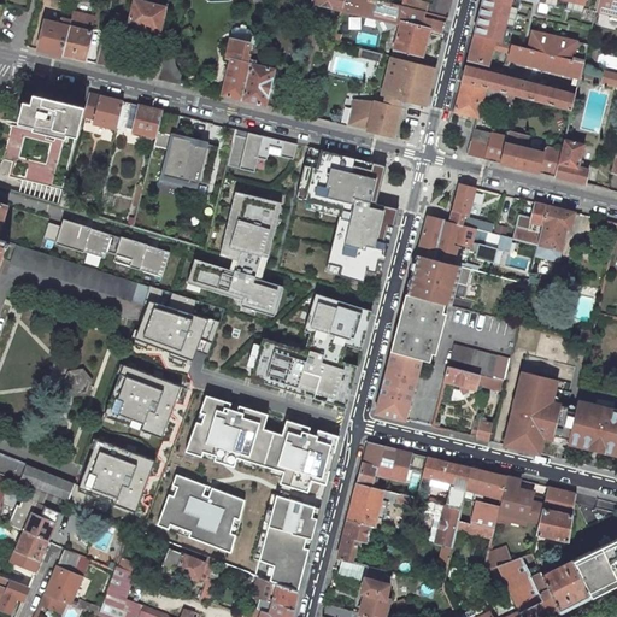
[(166,7),(136,0),(133,0),(128,24),(160,31),(166,7)]
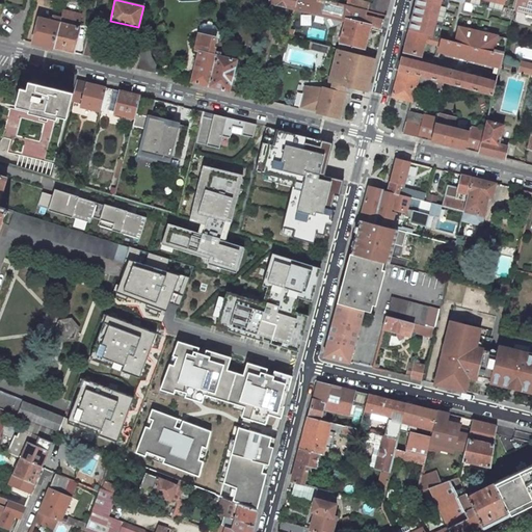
[(269,0),(269,2),(295,8),(296,0),(269,0)]
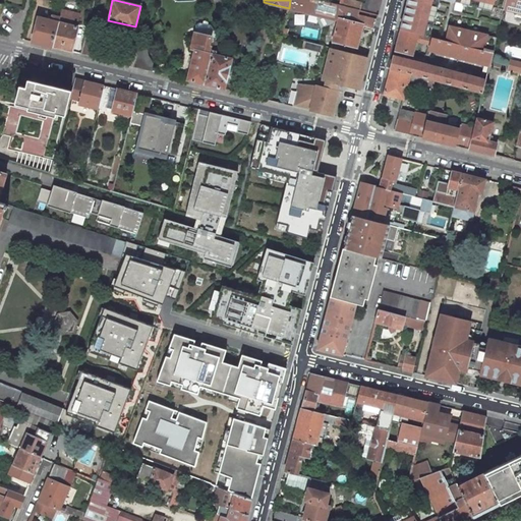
[(319,0),(290,0),(289,8),(289,9),(310,14),(338,21),(339,19),(362,25),(374,29),(378,14),(339,5),(319,0)]
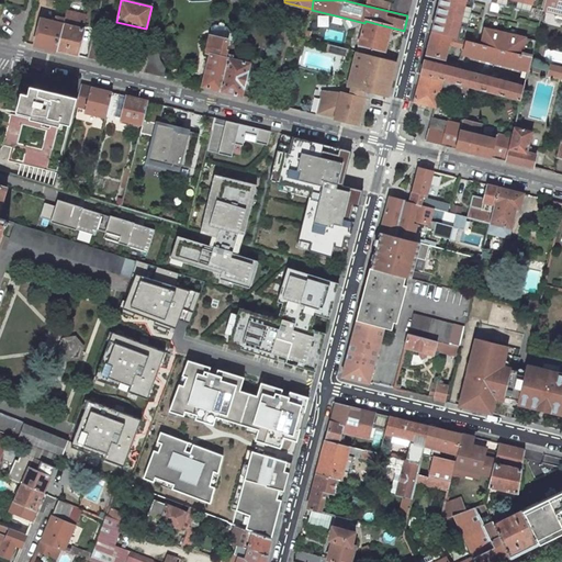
[(394,0),(394,4),(377,0),(367,0),(366,6),(407,15),(412,0),(394,0)]
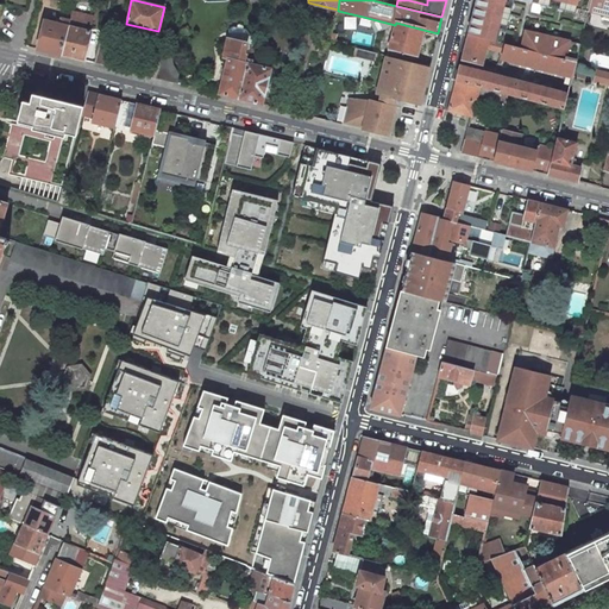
[(513,4),(513,0),(476,0),(468,35),(489,41),(497,42),(500,30),(506,31),(506,29),(508,19),(509,14),(513,4)]
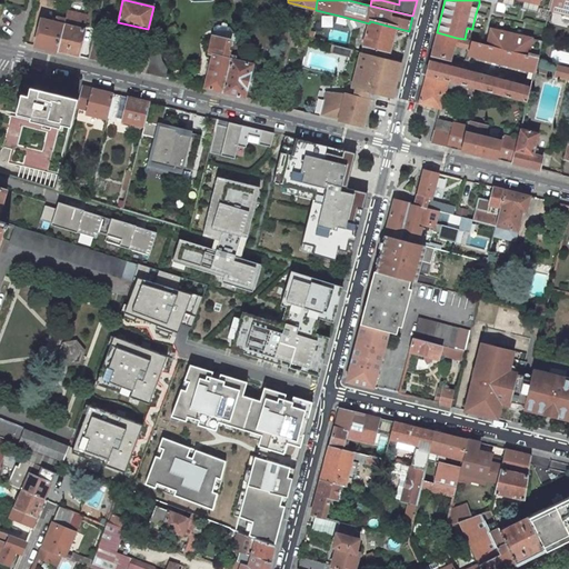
[(497,0),(497,2),(521,8),(539,12),(540,8),(549,10),(551,0),(497,0)]
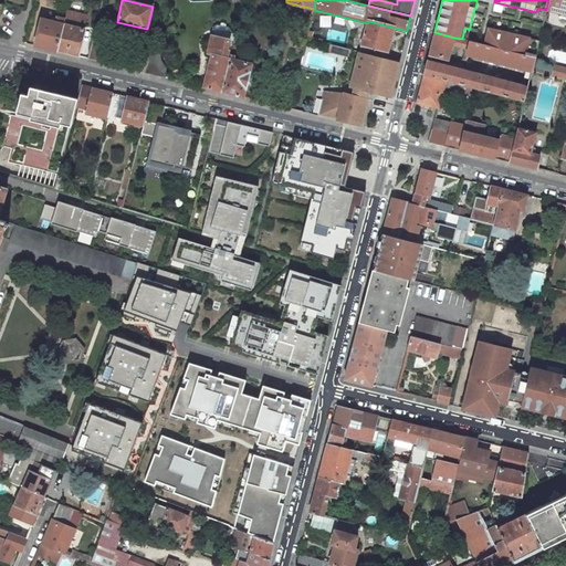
[(565,0),(548,0),(546,10),(565,16),(565,0)]
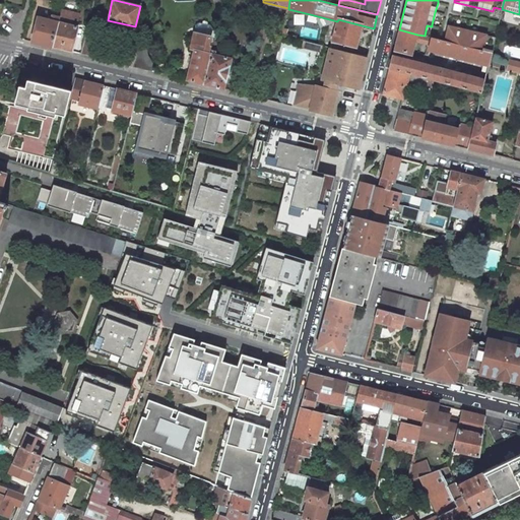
[(71,52),(77,26),(76,26),(77,23),(79,15),(73,14),(73,13),(62,9),(60,17),(59,19),(52,47),(71,52)]
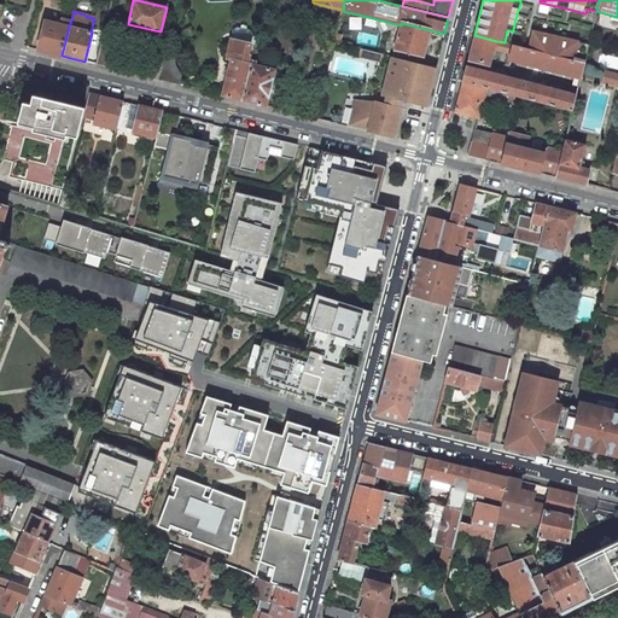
[(62,24),(47,21),(39,50),(62,56),(70,23),(71,21),(63,18),(62,24)]
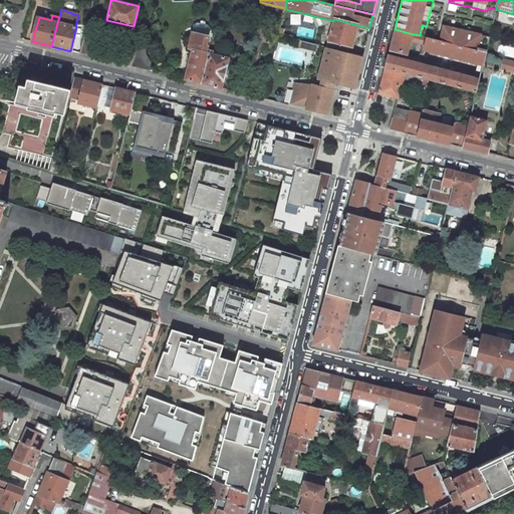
[(357,25),(334,19),(333,21),(328,41),(351,46),(357,25)]
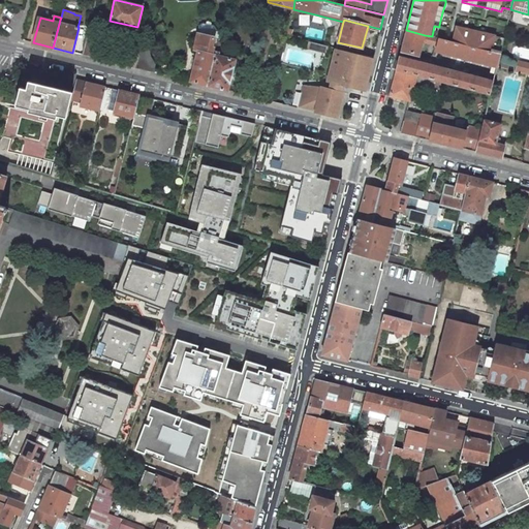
[(200,26),(197,33),(193,50),(198,51),(190,82),(209,86),(217,52),(222,31),(216,30),(215,26),(209,25),(204,24),(200,26)]
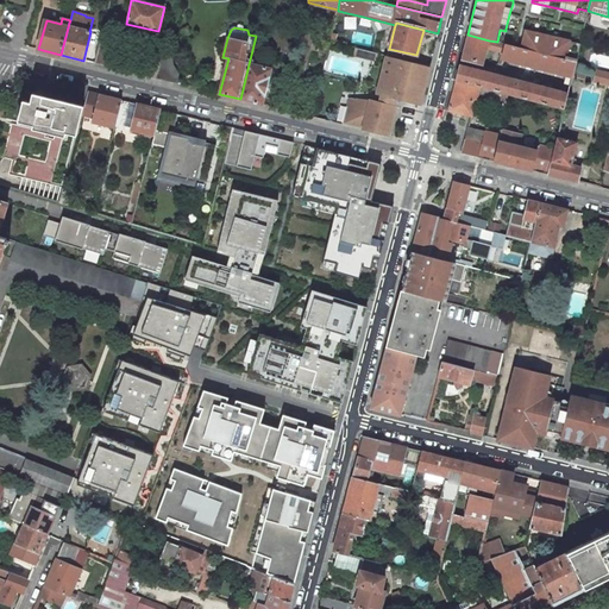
[(537,33),(525,30),(521,48),(576,62),(581,44),(558,38),(547,36),(537,33)]
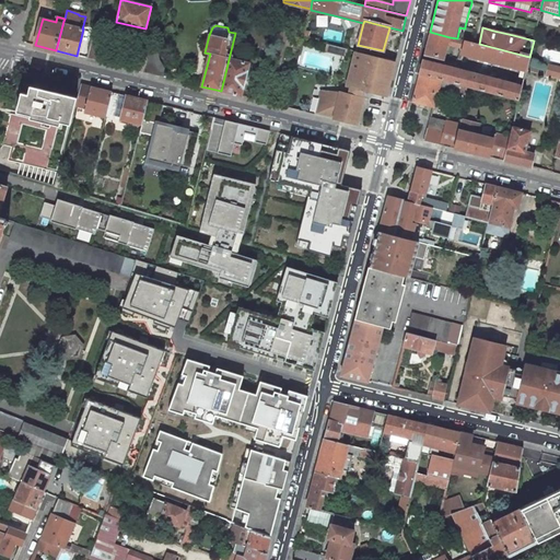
[(444,59),(447,44),(450,37),(430,32),(424,54),(444,59)]
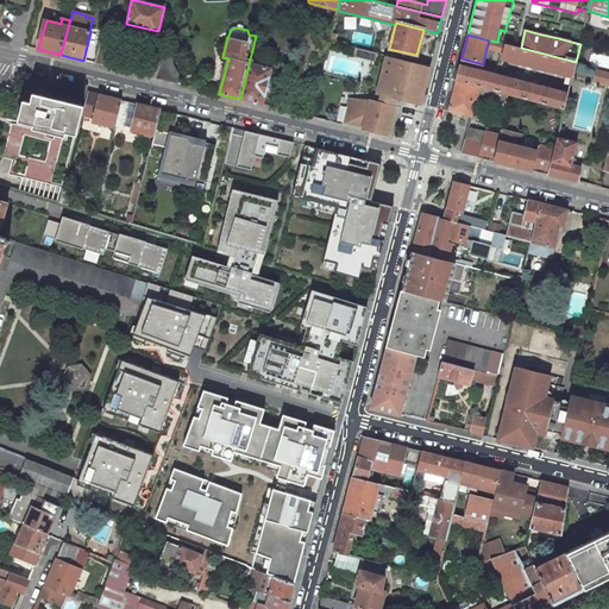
[(114,42),(101,38),(95,63),(108,67),(114,42)]
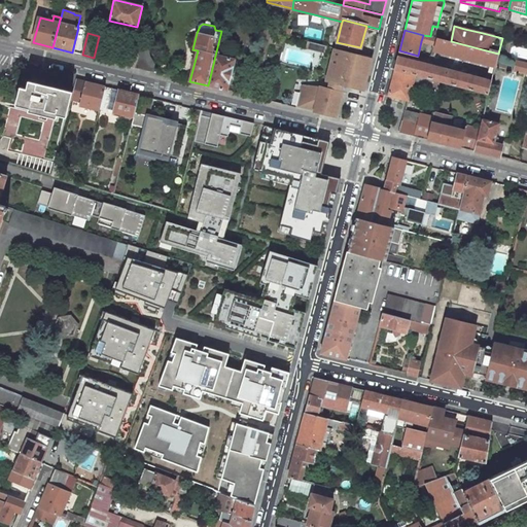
[(498,54),(451,41),(450,41),(430,36),(423,35),(421,41),(433,44),(430,57),(434,58),(435,56),(433,56),(435,50),(493,65),(490,75),(492,76),(495,65),(498,54)]
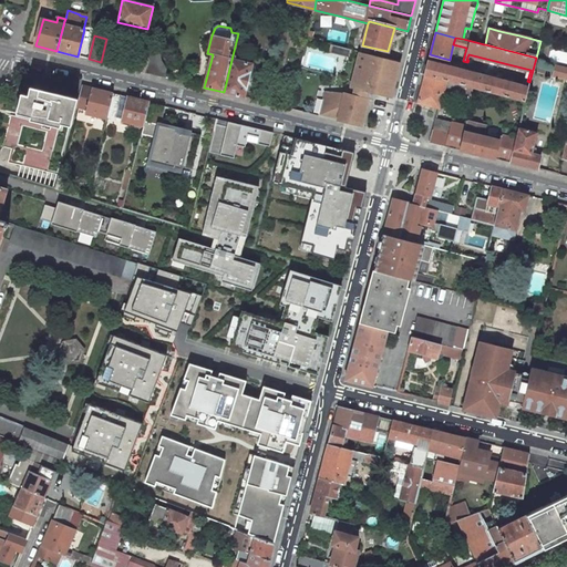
[(388,51),(362,45),(360,52),(369,54),(381,58),(387,59),(388,51)]
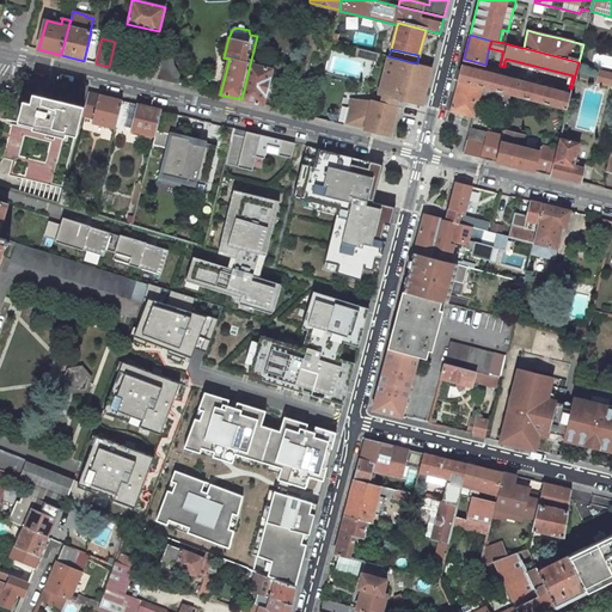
[(175,57),(164,55),(161,63),(155,78),(178,84),(183,73),(177,69),(175,67),(175,57)]
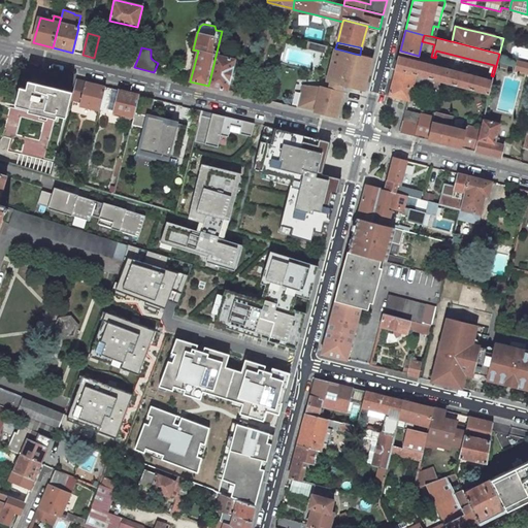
[(364,90),(372,58),(360,55),(355,54),(343,51),(335,48),(327,80),(331,81),(329,89),(321,87),(320,88),(318,96),(300,92),(297,107),(315,111),(336,118),(344,86),(364,90)]
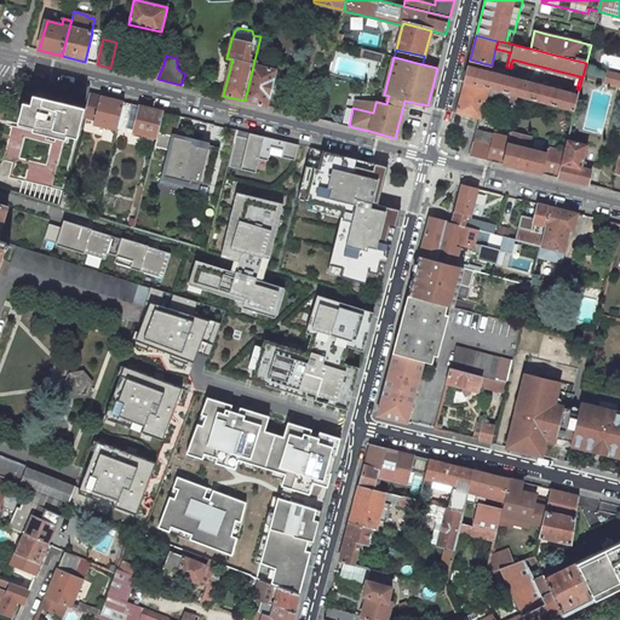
[(164,64),(153,61),(150,72),(141,69),(139,75),(158,79),(164,64)]
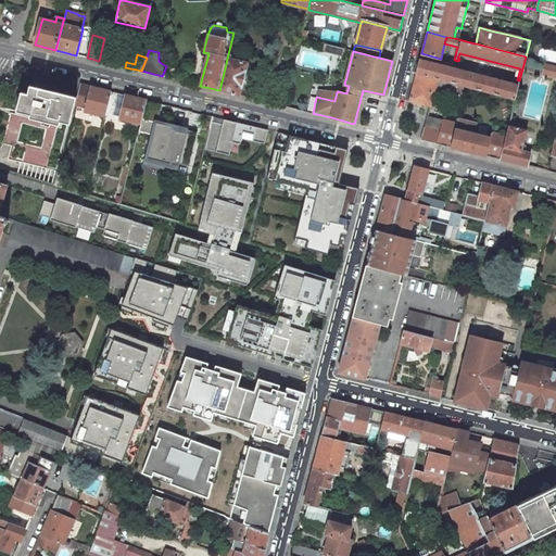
[(232,54),(228,54),(219,90),(239,96),(248,63),(247,62),(247,60),(245,58),(240,57),(238,58),(237,60),(231,59),(232,54)]
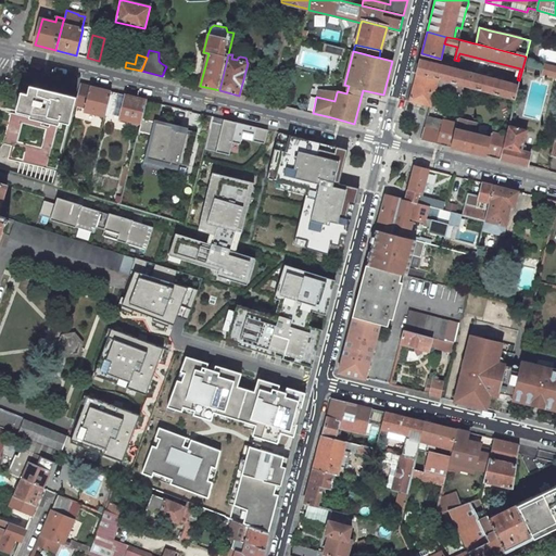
[(518,87),(419,61),(416,74),(439,79),(465,86),(515,99),(518,87)]
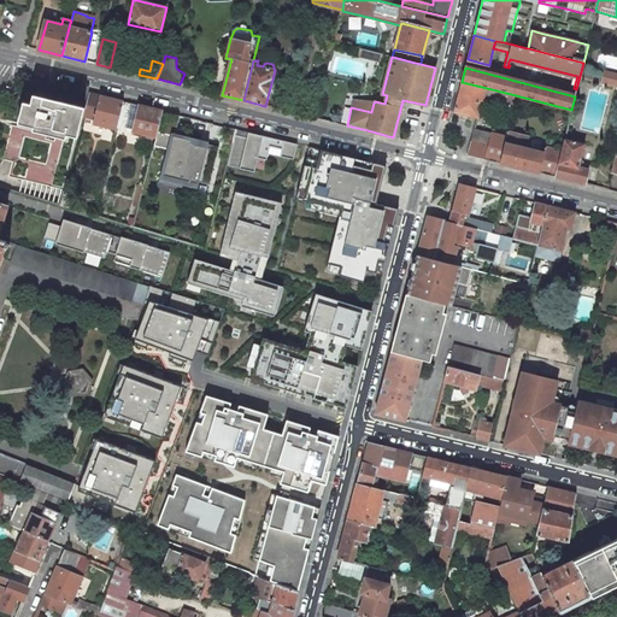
[(616,74),(605,71),(603,82),(616,86),(616,74)]
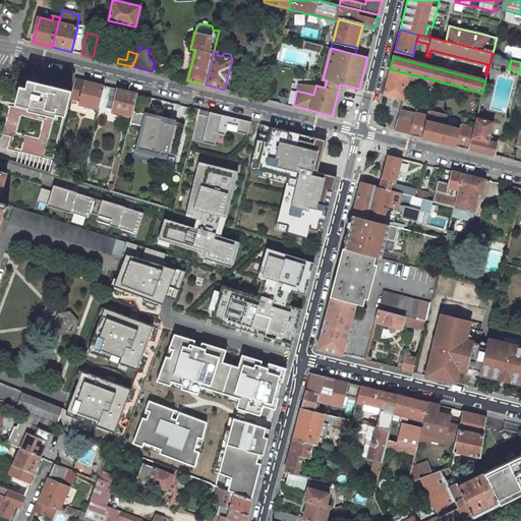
[(409,81),(411,74),(390,69),(384,95),(403,99),(404,100),(409,81)]
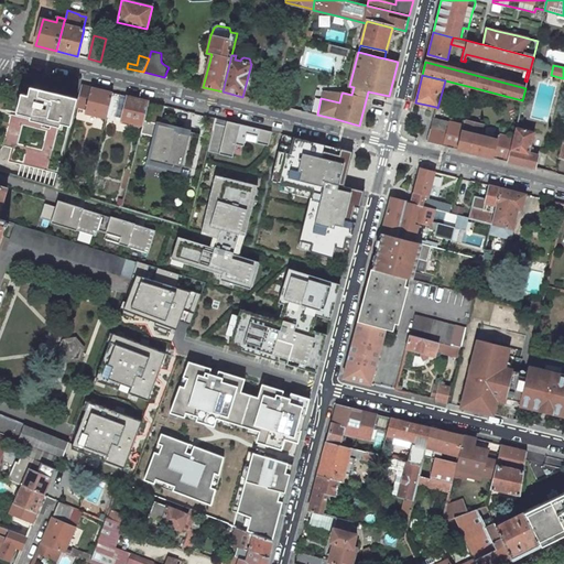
[(470,95),(472,87),(445,80),(443,88),(470,95)]
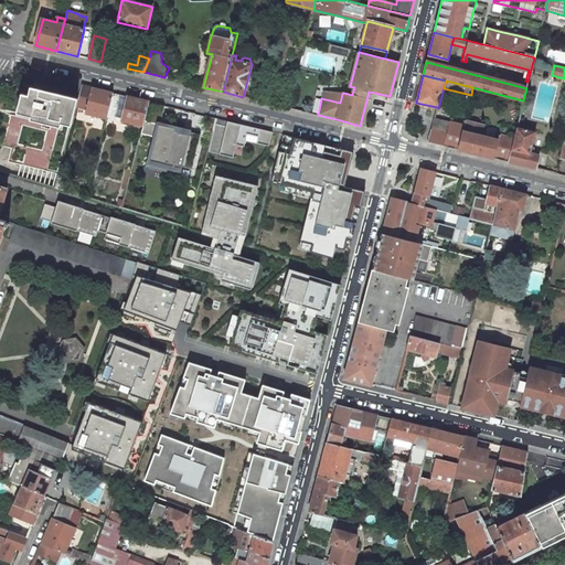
[(85,113),(106,118),(107,114),(113,93),(92,87),(82,85),(78,98),(76,107),(86,109),(85,113)]
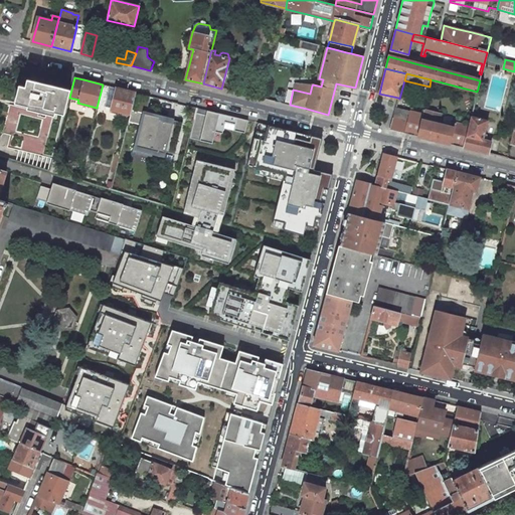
[(27,109),(54,116),(56,111),(65,113),(66,108),(69,98),(71,90),(27,79),(25,87),(19,86),(15,103),(28,106),(27,109)]
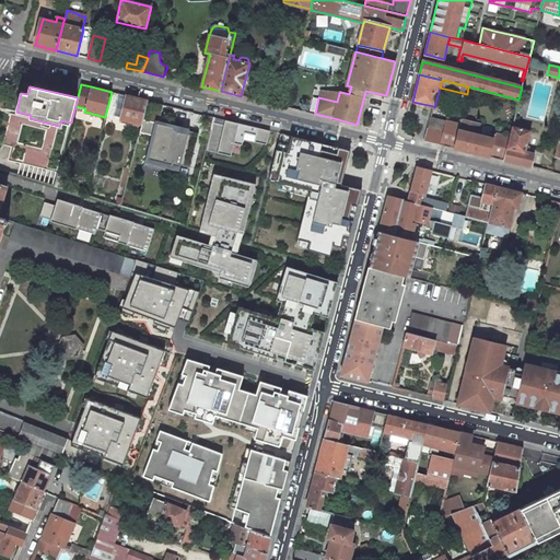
[(339,93),(321,89),(318,97),(337,102),(339,93)]
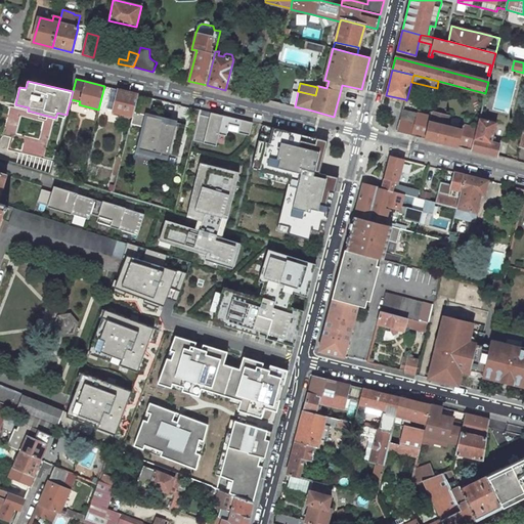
[(107,107),(113,88),(104,86),(99,105),(107,107)]
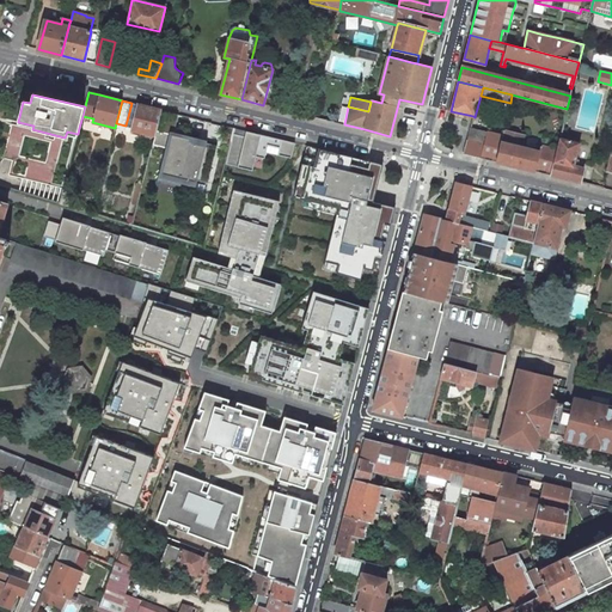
[(132,130),(154,136),(155,130),(160,110),(138,104),(132,130)]
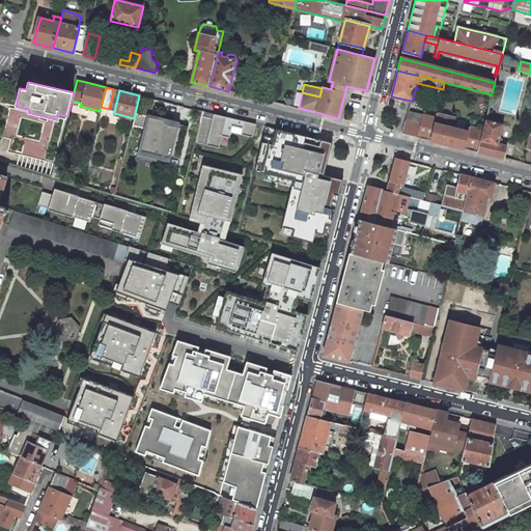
[(28,112),(10,107),(9,109),(3,137),(10,139),(7,151),(55,164),(67,116),(58,114),(56,119),(28,112)]
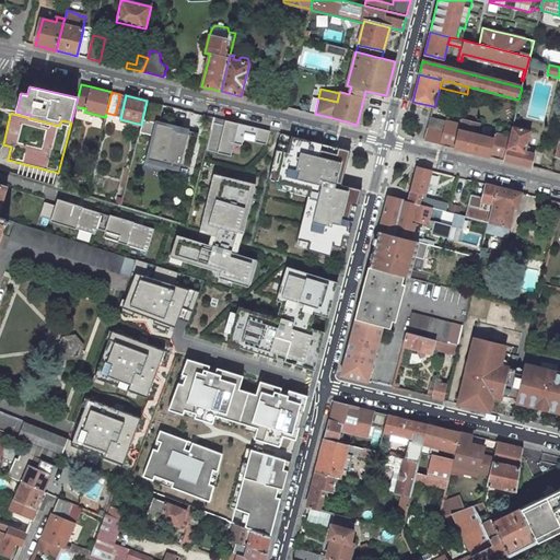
[(266,144),(270,130),(214,117),(206,150),(231,155),(232,153),(234,143),(242,144),(243,139),(266,144)]
